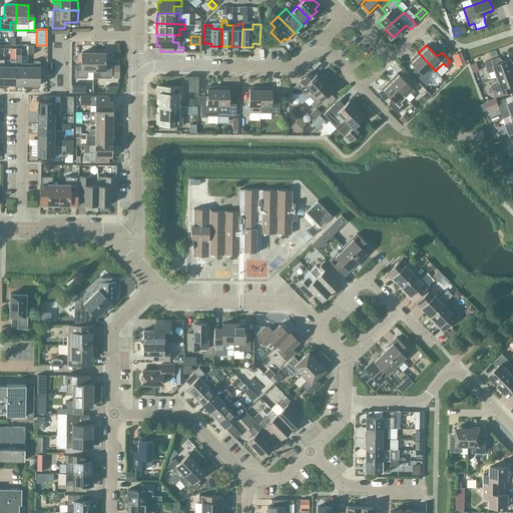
[(15,59),(15,84),(15,86),(22,86),(24,88),(27,88),(27,62),(21,62),(21,48),(15,48),(15,59)]
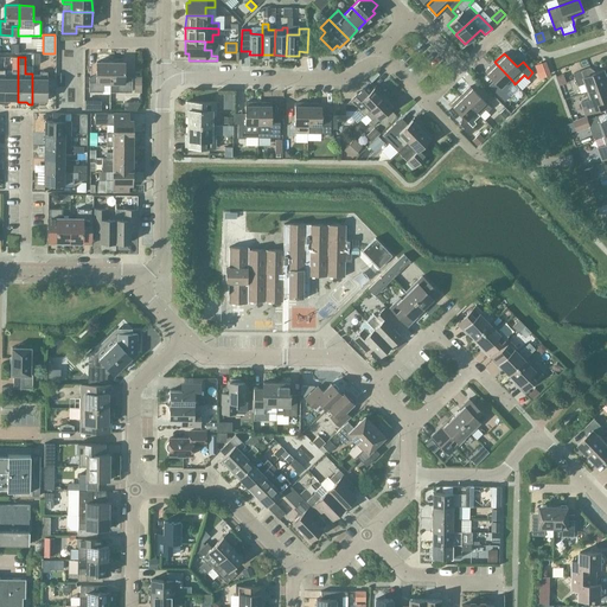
[(550,74),(544,61),(536,64),(542,77),(550,74)]
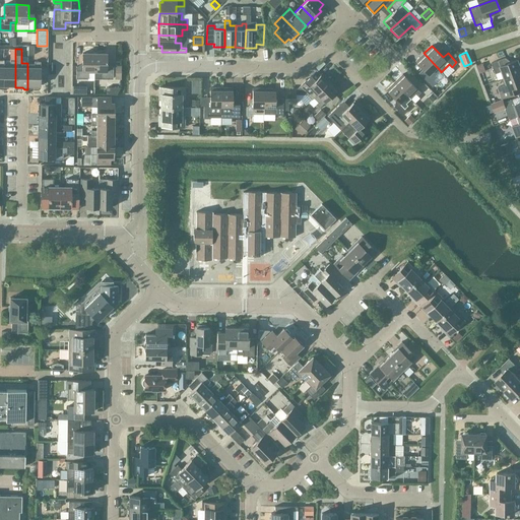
[(94,71),(94,53),(82,53),(82,66),(76,66),(76,78),(88,78),(88,71),(94,71)]
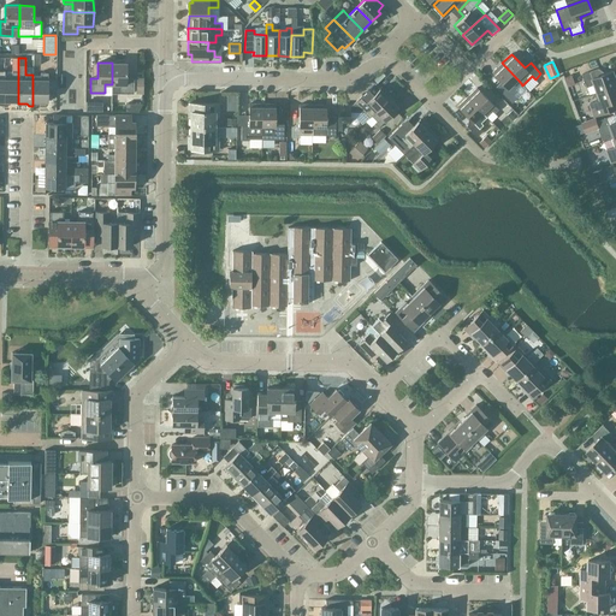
[(112,84),(111,93),(134,93),(134,78),(126,78),(126,63),(112,63),(112,84)]
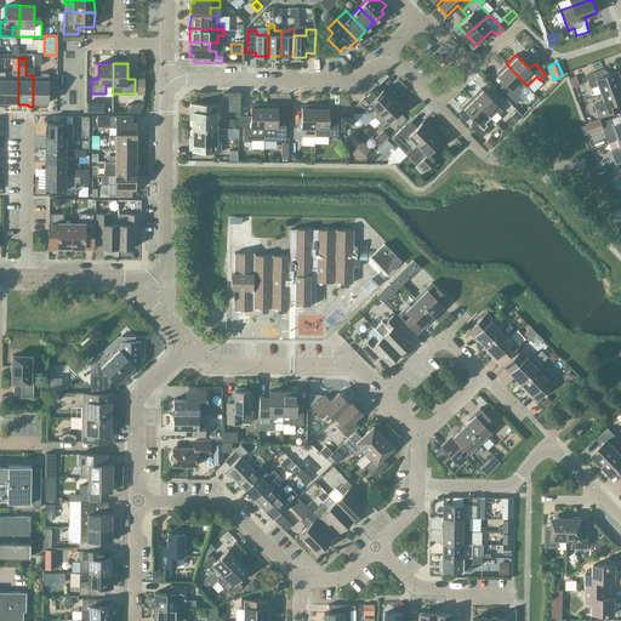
[(525,84),(506,63),(496,73),(510,87),(505,92),(516,103),(520,98),(518,95),(522,91),(519,89),(525,84)]
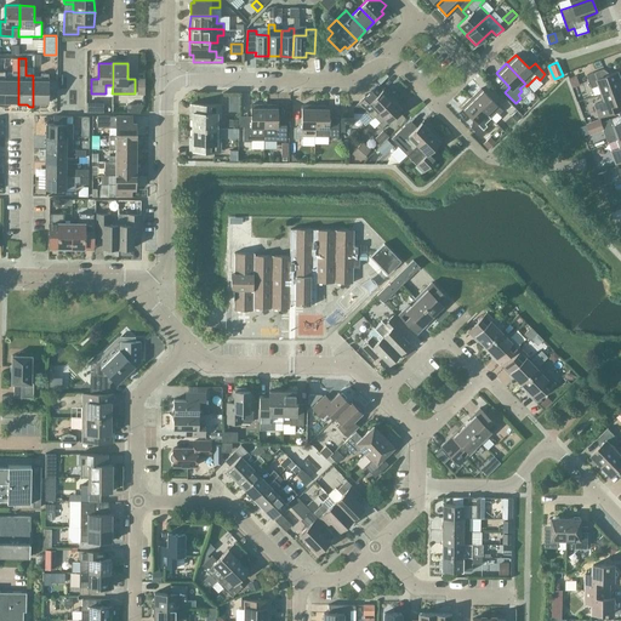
[(603,92),(620,85),(620,78),(619,70),(607,75),(604,68),(587,75),(592,87),(600,85),(603,92)]
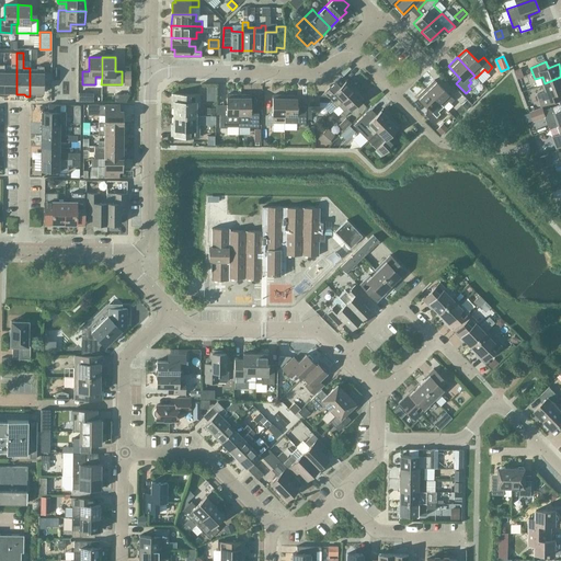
[(11,72),(4,72),(3,72),(3,95),(7,95),(9,94),(9,92),(16,92),(16,65),(11,65),(11,72)]
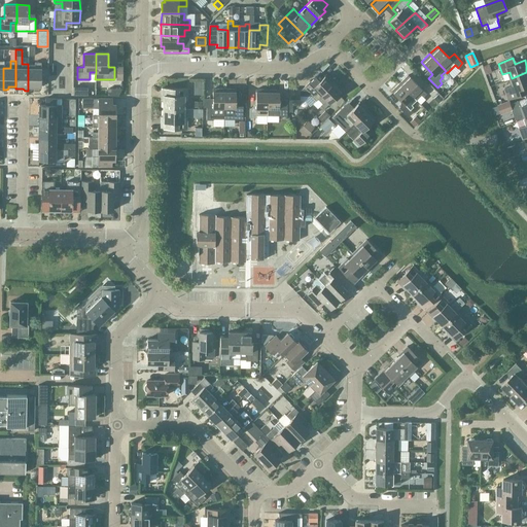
[(28,64),(28,91),(31,91),(33,89),(33,86),(40,86),(41,62),(34,62),(34,65),(28,64)]
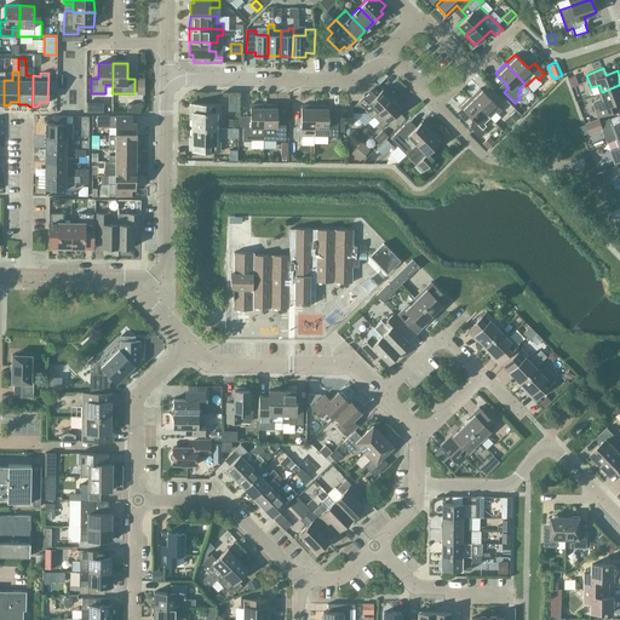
[(563,84),(572,104),(581,101),(574,80),(563,84)]
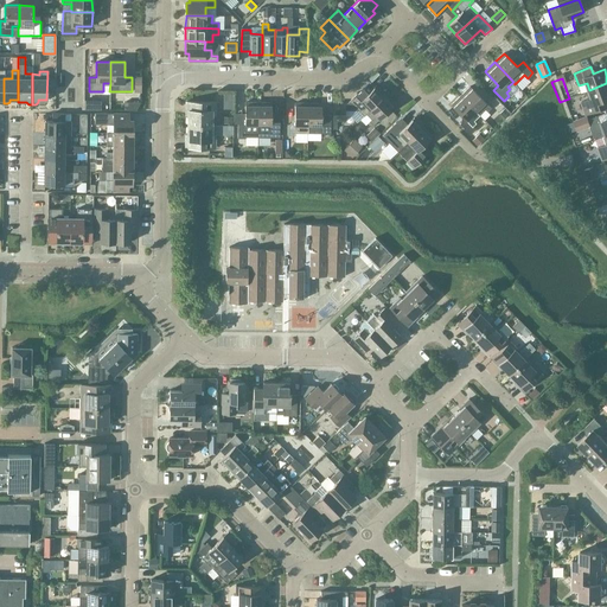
[(333,103),(333,128),(337,128),(337,120),(345,120),(345,110),(358,110),(364,115),(385,95),(376,85),(374,88),(368,83),(346,104),(333,103)]
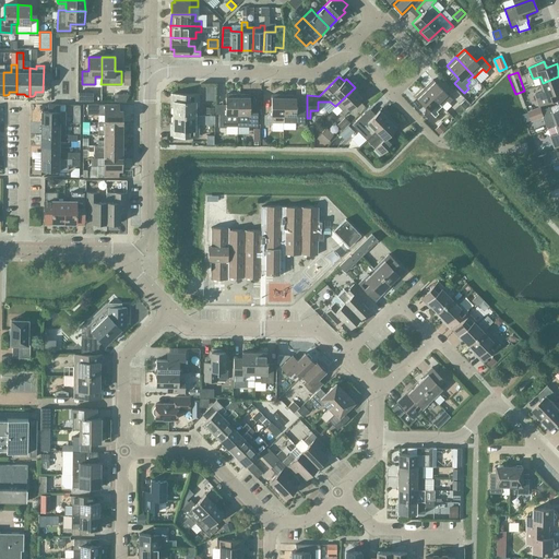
[(558,76),(543,83),(540,84),(543,91),(535,94),(539,105),(558,98),(556,93),(558,91),(558,76)]
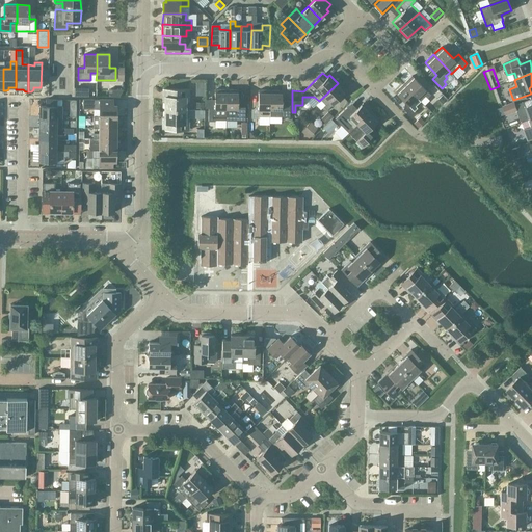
[(403,83),(420,101),(425,96),(427,98),(430,95),(411,76),(403,83)]
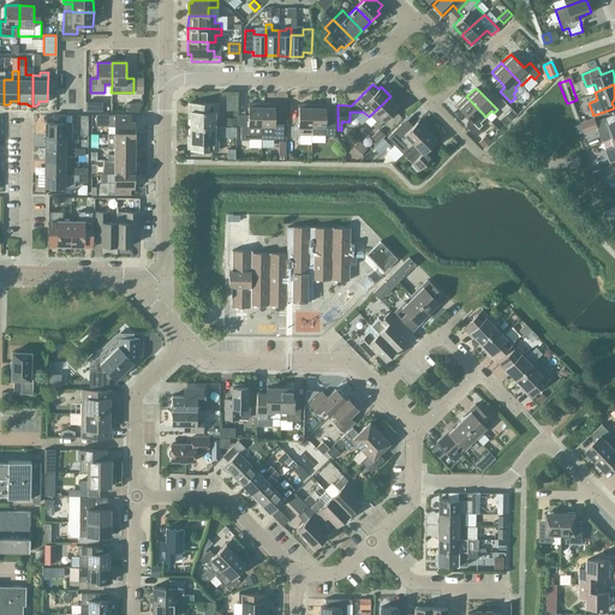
[(226,109),(236,109),(236,94),(226,94),(226,109)]
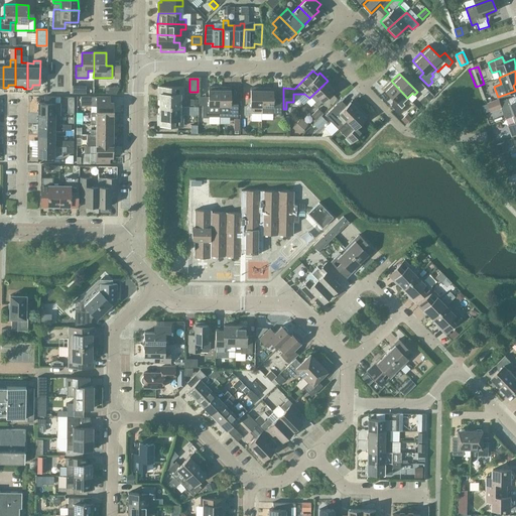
[(335,89),(328,81),(309,98),(306,101),(310,106),(313,103),(316,106),(335,89)]
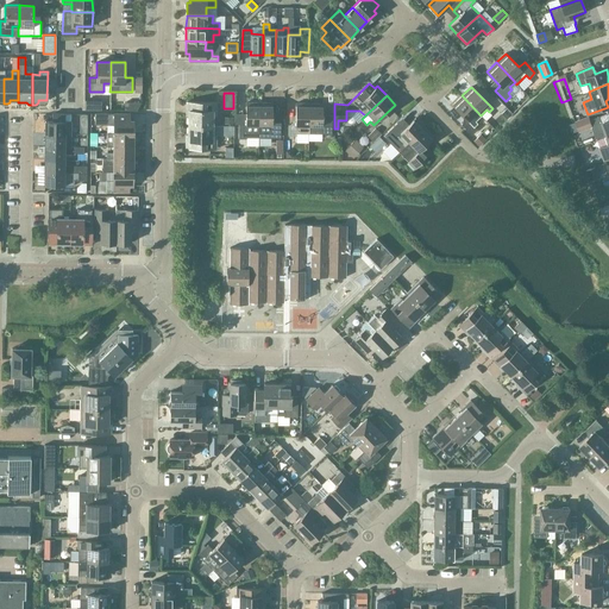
[(481,115),(462,95),(452,105),(466,119),(462,124),(471,135),(477,129),(473,126),(477,123),(475,120),(481,115)]
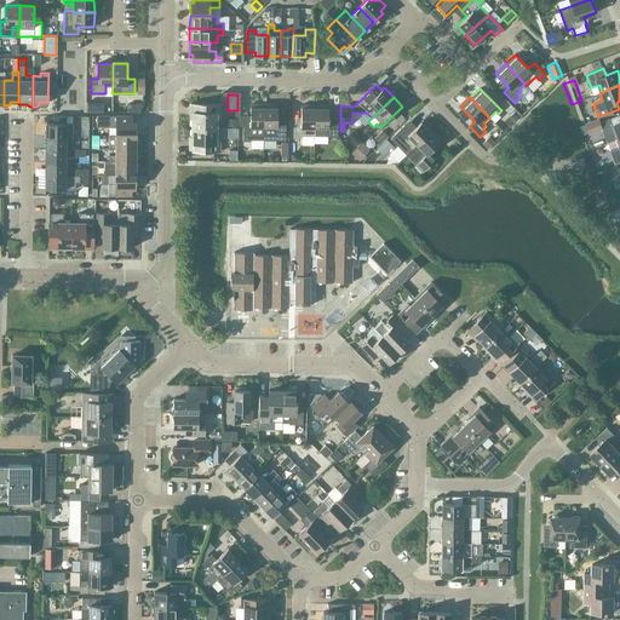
[(86,102),(86,112),(95,112),(102,112),(102,108),(103,103),(103,102),(86,102)]
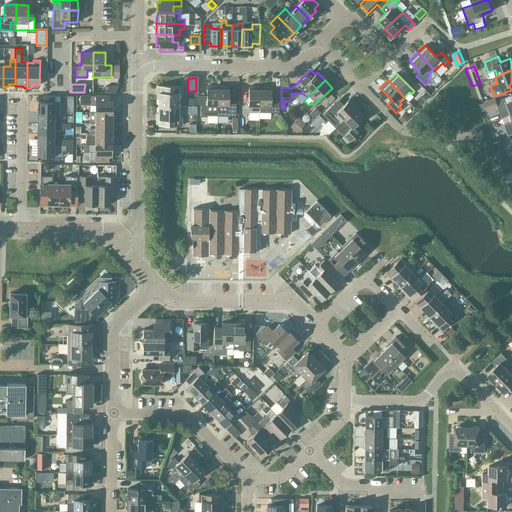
[(158,105),(178,105),(178,97),(181,98),(182,86),(157,85),(157,92),(158,93),(158,105)]
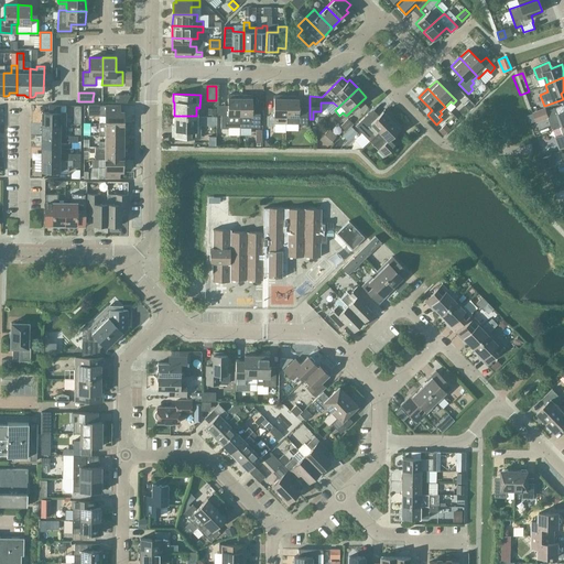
[(239,115),(240,95),(228,95),(227,115),(220,115),(220,128),(228,128),(228,127),(239,127),(239,115)]
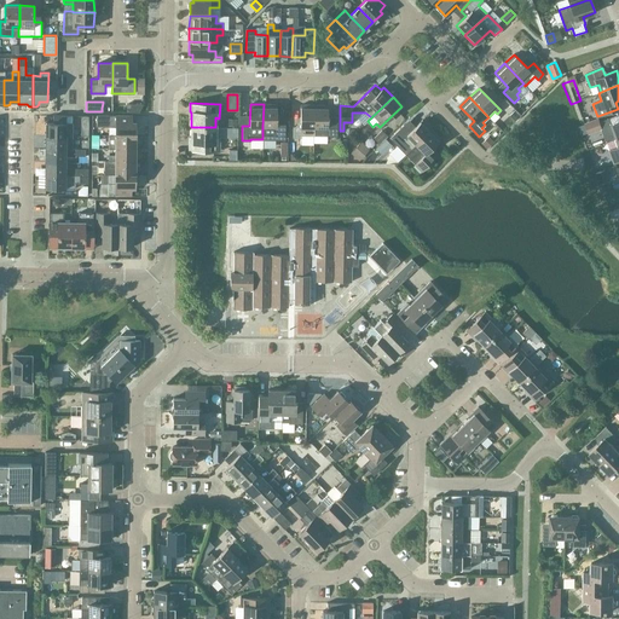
[(264,104),(262,126),(262,139),(285,139),(285,125),(277,125),(277,104),(264,104)]
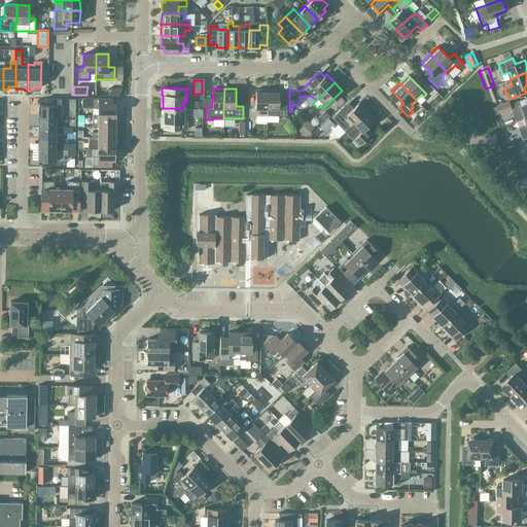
[(267,115),(268,90),(256,90),(255,108),(249,108),(249,117),(256,117),(256,115),(267,115)]
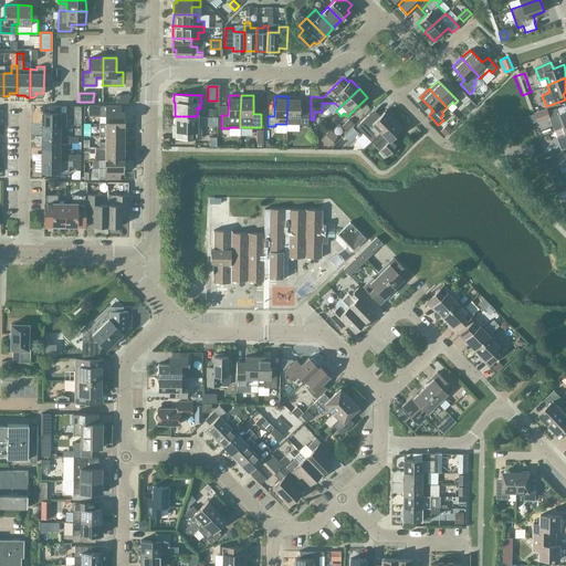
[(300,96),(287,96),(286,124),(307,124),(308,106),(300,106),(300,96)]
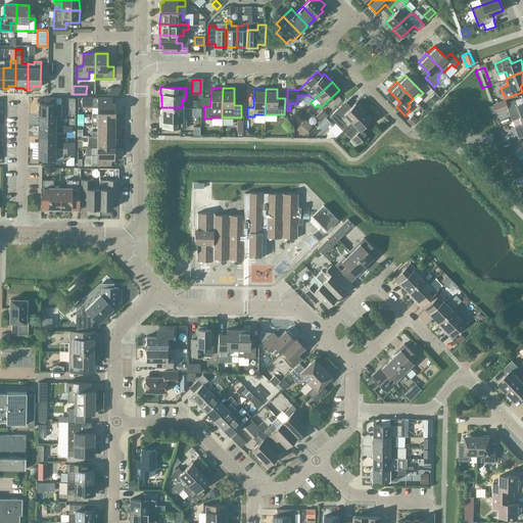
[(430,97),(434,102),(439,98),(434,93),(430,97)]
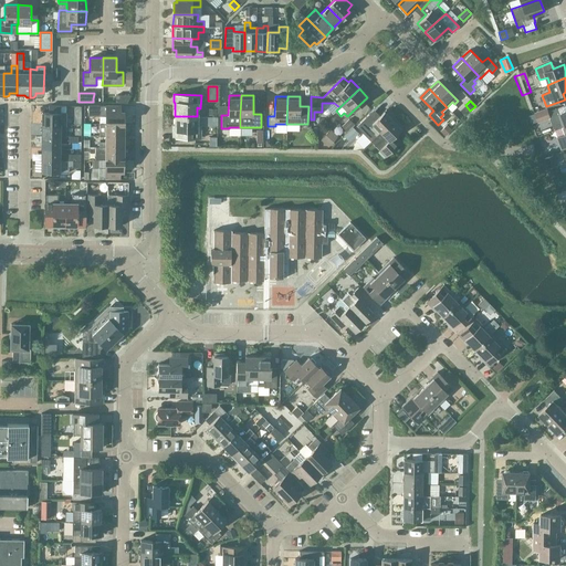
[(565,126),(565,125),(565,104),(565,105),(547,112),(551,118),(552,123),(563,119),(565,126)]
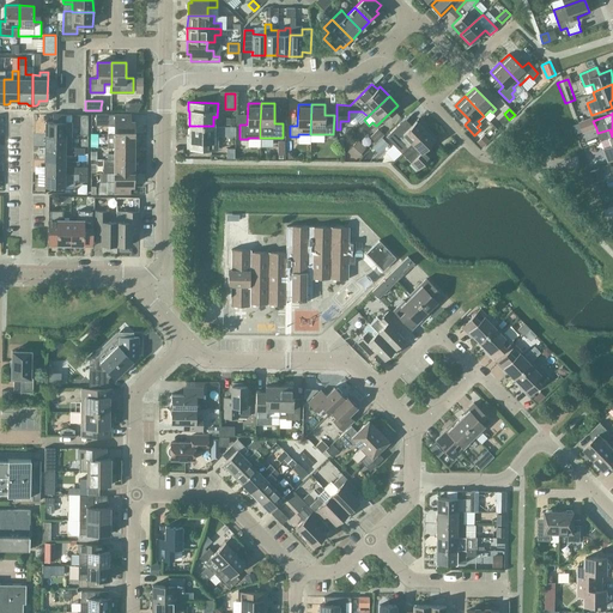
[(46,134),(72,134),(72,121),(66,121),(66,115),(53,114),(53,121),(46,121),(46,134)]
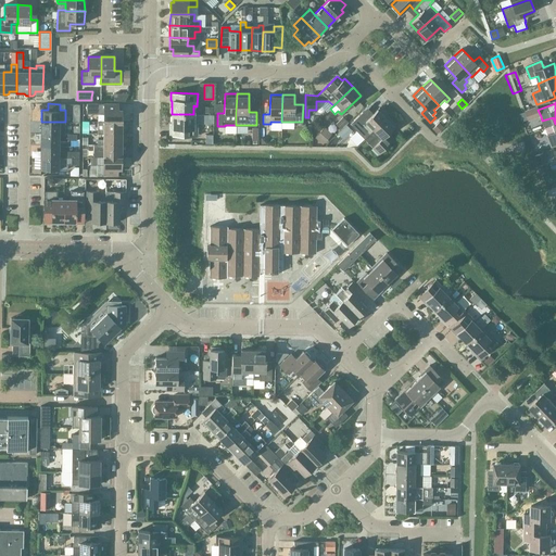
[(103,122),(122,122),(122,110),(118,110),(118,103),(87,103),(86,114),(104,114),(103,122)]
